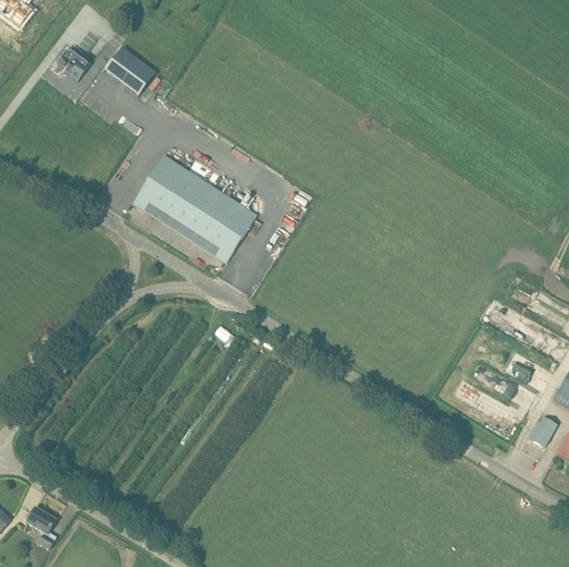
[(0,30),(6,35),(21,17),(12,10),(19,1),(17,0),(0,0),(0,30)]
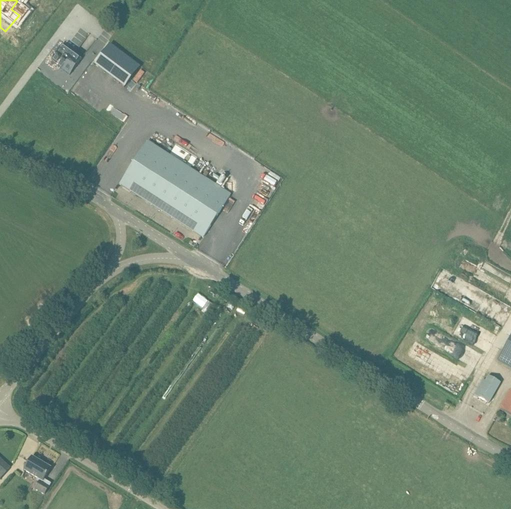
[(50,58),(69,72),(80,57),(60,42),(50,58)]
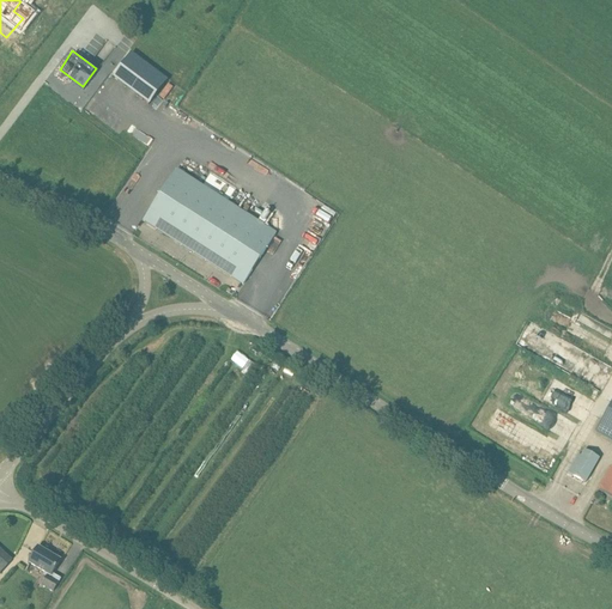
[(143,218),(242,281),(276,230),(176,166),(143,218)]
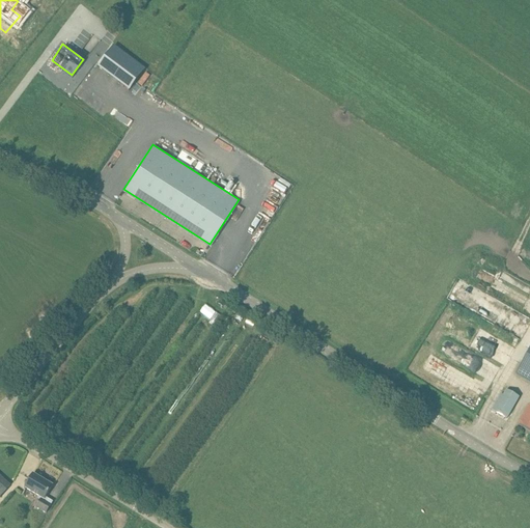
[(286,186),(289,181),(276,173),(273,178),(286,186)]
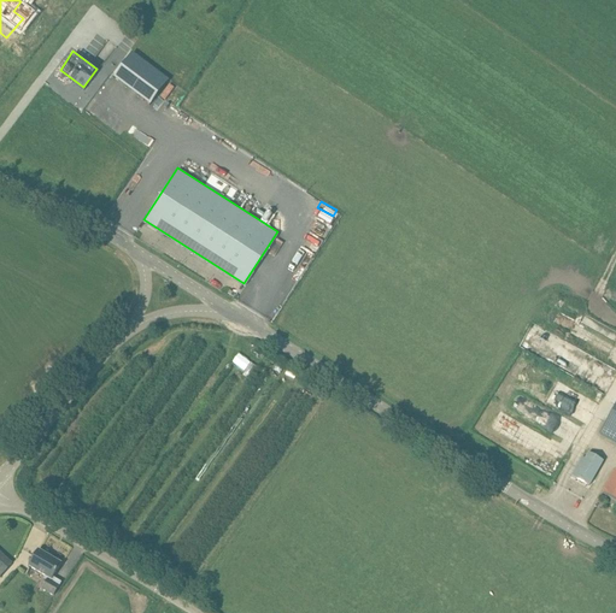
[(238,351),(233,357),(245,365),(241,371),(247,376),(256,363),(238,351)]
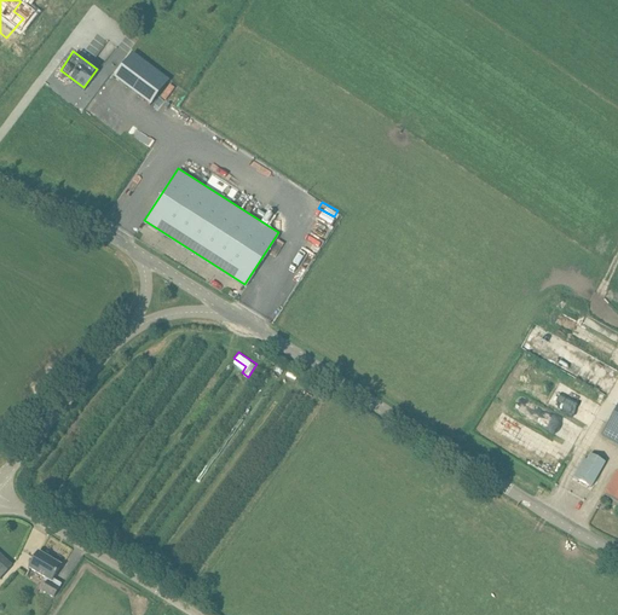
[(617,400),(600,434),(617,444),(617,400)]
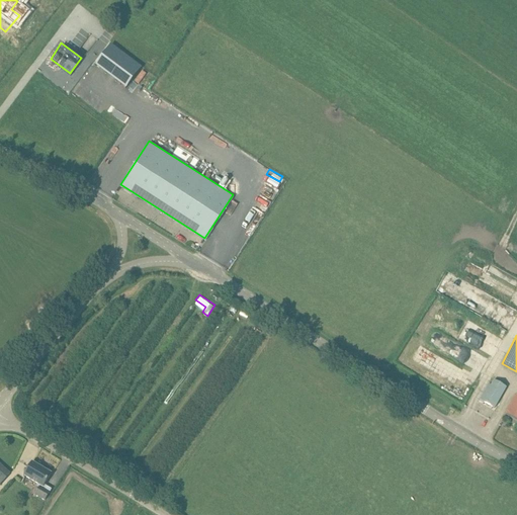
[(494,377),(491,382),(487,380),(480,398),(497,405),(506,382),(494,377)]
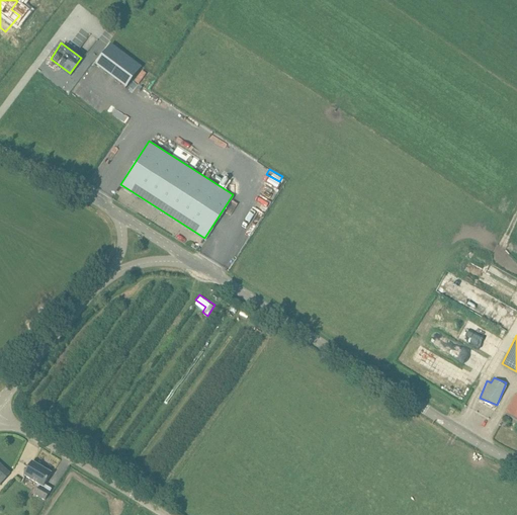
[(505,412),(516,417),(516,392),(514,391),(505,412)]
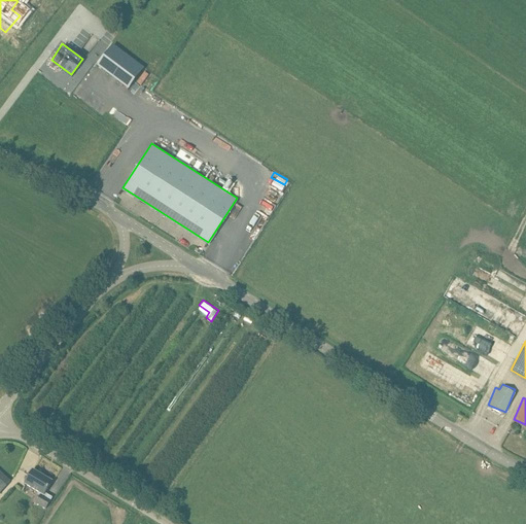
[(44,491),(51,480),(31,468),(24,482),(38,490),(36,492),(39,494),(34,501),(44,508),(51,496),(44,491)]
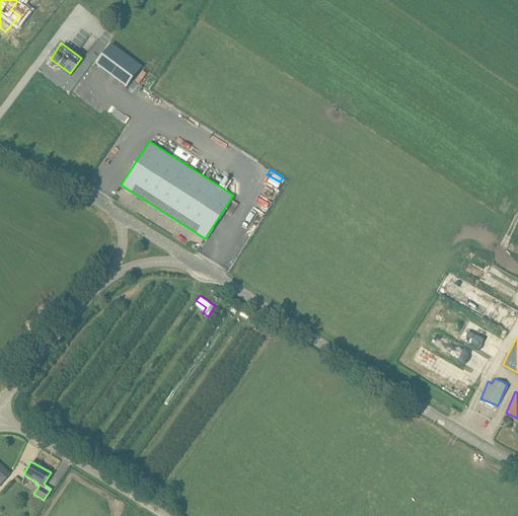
[(0,483),(9,472),(0,464),(0,483)]
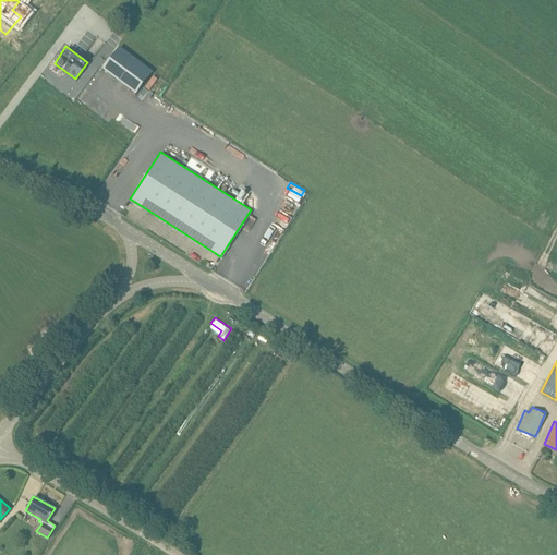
[(31,532),(23,543),(31,547),(38,535),(31,532)]
